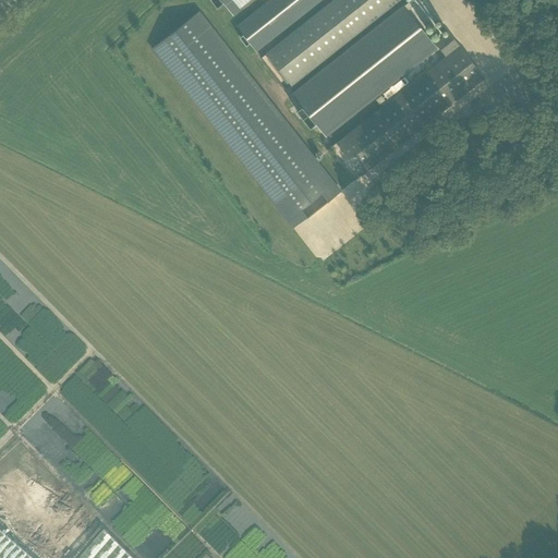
[(220,0),(233,15),(252,0),(220,0)]
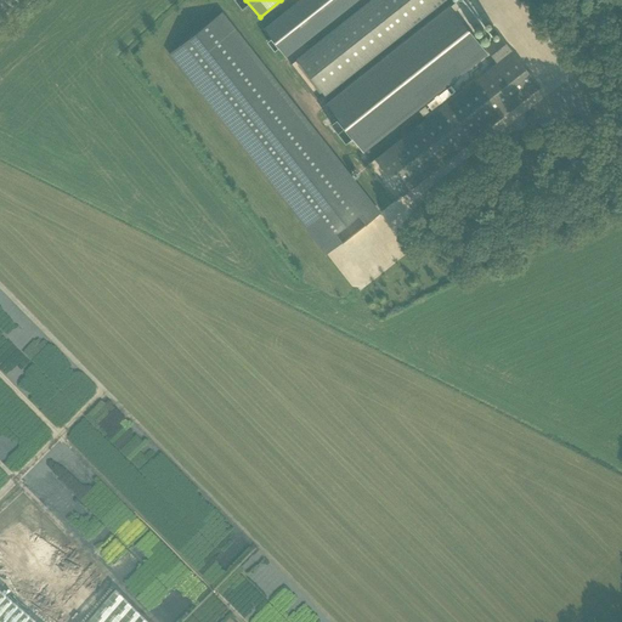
[(300,0),(278,18),(300,45),(357,0),(300,0)]
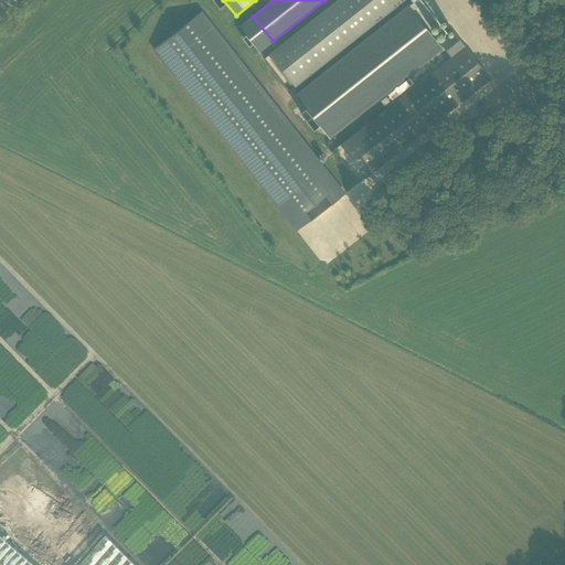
[(336,0),(267,53),(294,86),(404,0),(336,0)]
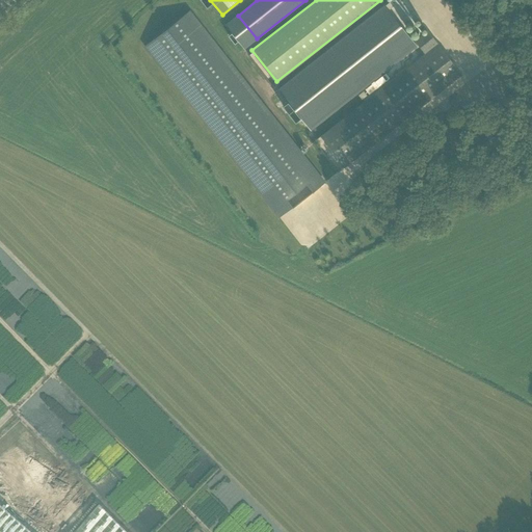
[(384,5),(277,89),(311,131),(417,47),(394,17),(388,9),(384,5)]
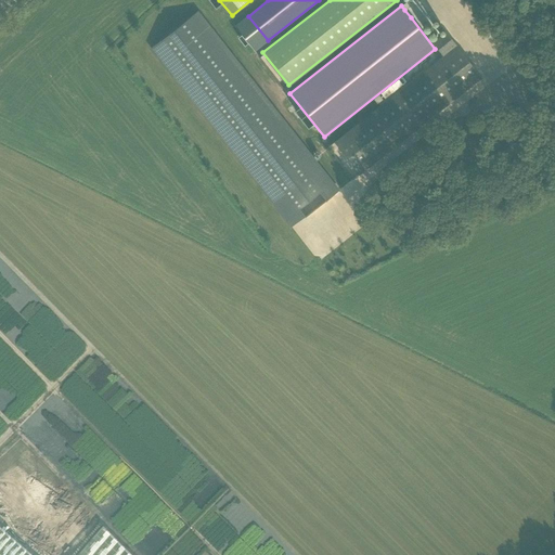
[(197,12),(152,48),(287,218),(299,209),(306,217),(338,191),(197,12)]
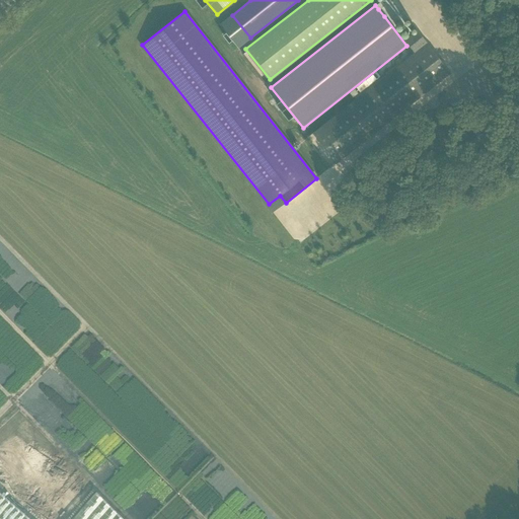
[(450,72),(418,30),(404,41),(415,53),(312,133),(336,163),(450,72)]
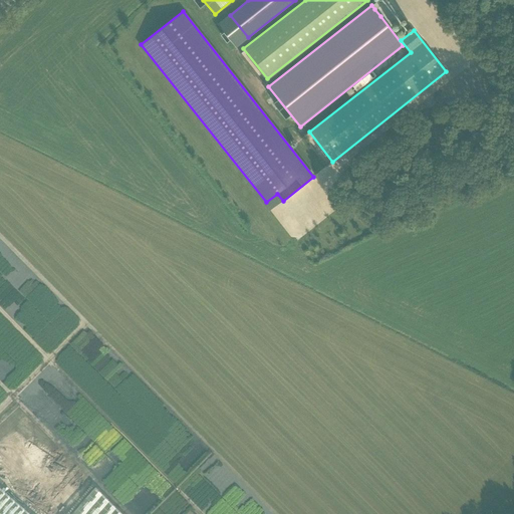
[(454,105),(446,107),(450,119),(458,117),(454,105)]
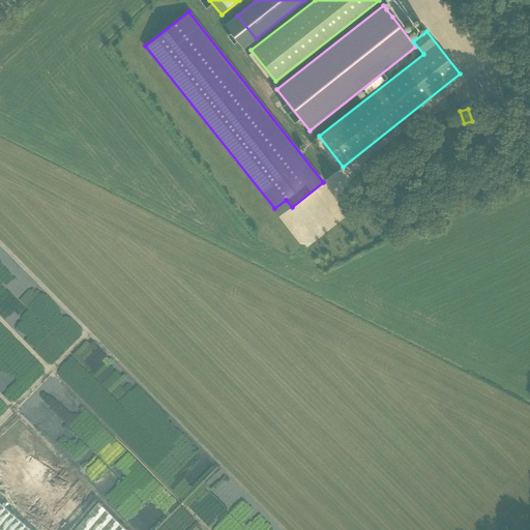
[(130,498),(124,504),(125,507),(146,529),(156,529),(158,529),(158,513),(156,509),(153,509),(147,503),(152,498),(174,499),(177,496),(172,488),(163,477),(164,472),(160,466),(154,469),(152,464),(152,467),(146,470),(142,473),(157,474),(157,480),(153,482),(147,482),(145,477),(144,488),(137,488),(131,477),(130,498)]
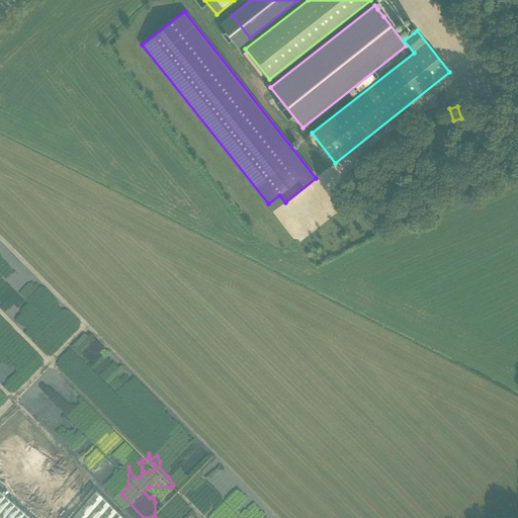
[(91,483),(97,477),(77,457),(71,464),(91,483)]
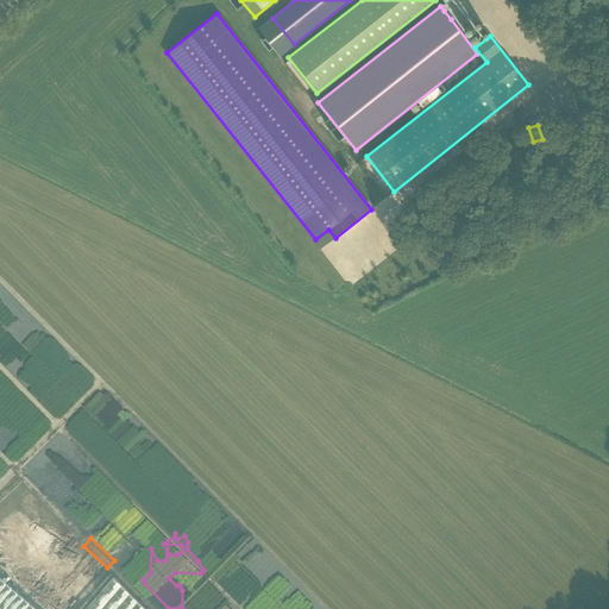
[(0,608),(144,608),(113,577),(83,608),(36,608),(0,577),(0,608)]
